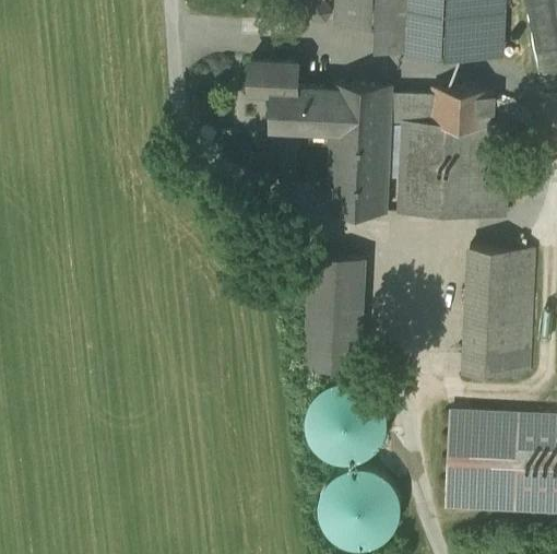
[(339,0),(338,28),(378,30),(377,54),(419,56),(421,26),(434,26),(435,7),(422,7),(422,0),(339,0)]
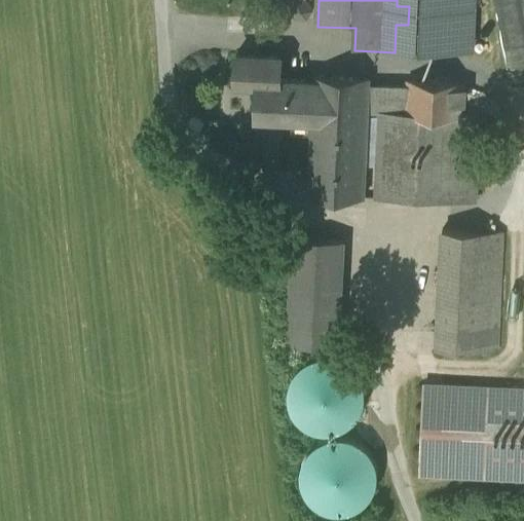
[(475,0),(397,0),(397,6),(409,6),(408,25),(396,25),(395,52),(473,56),(475,0)]
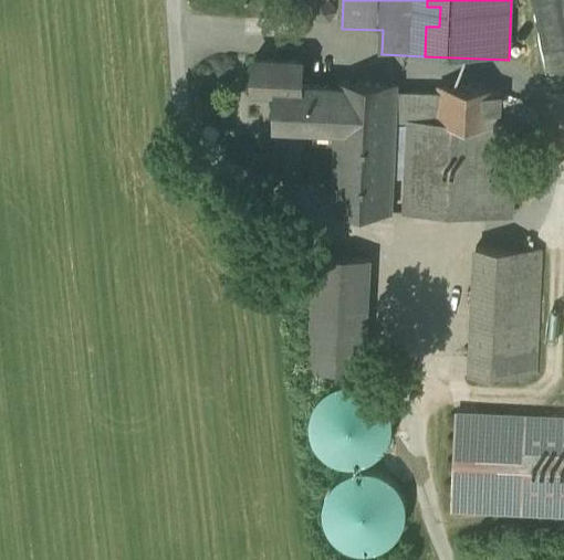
[(304,65),(257,63),(256,95),(280,96),(278,133),(317,135),(316,146),(337,147),(338,91),(303,90),(304,65)]
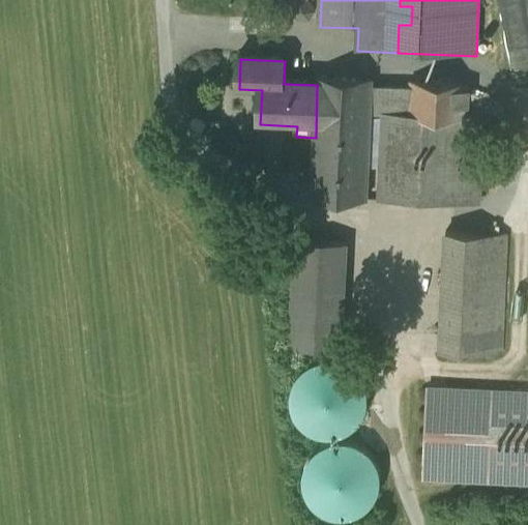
[(375,84),(318,82),(316,138),(313,198),(312,198),(312,201),(369,203),(369,200),(372,118),(374,90),(375,84)]
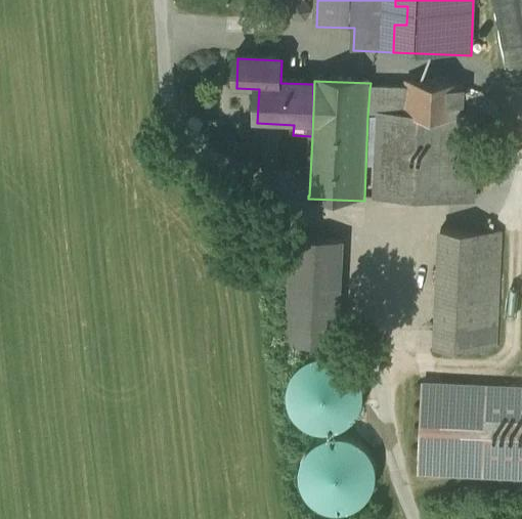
[(463,87),(407,85),(407,90),(370,89),(367,117),(380,118),(376,202),(475,206),(479,121),(462,120),(463,87)]
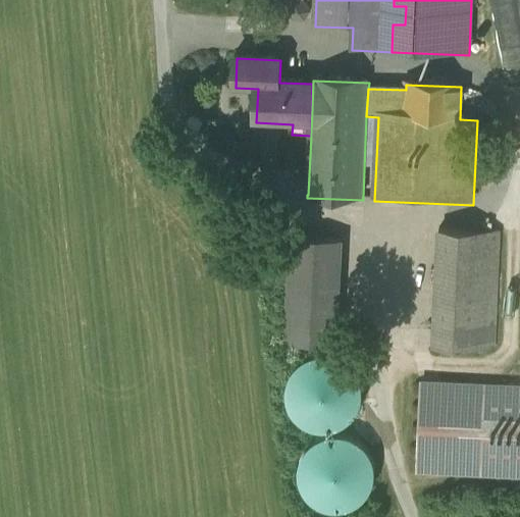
[(484,111),(485,107),(484,102),(481,99),(478,97),(473,96),(469,97),(466,99),(463,103),(462,107),(463,111),(466,115),(470,117),(474,118),(478,117),(482,115),(484,111)]
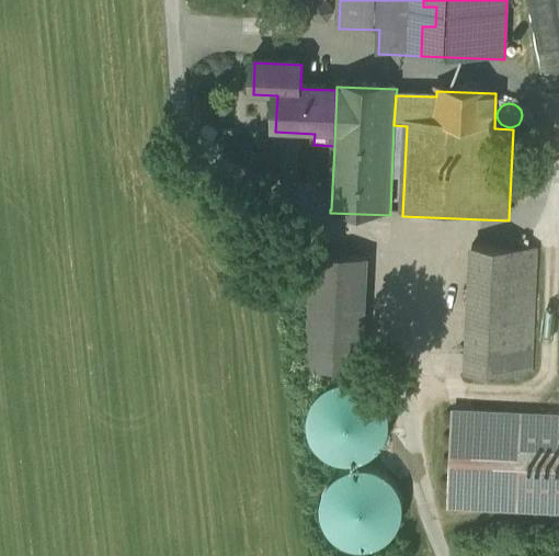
[(537,254),(474,251),(467,376),(532,379),(537,254)]
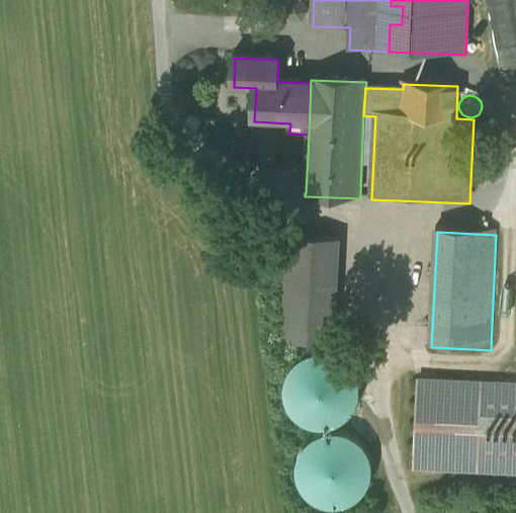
[(339,242),(290,240),(285,343),(334,345),(339,242)]
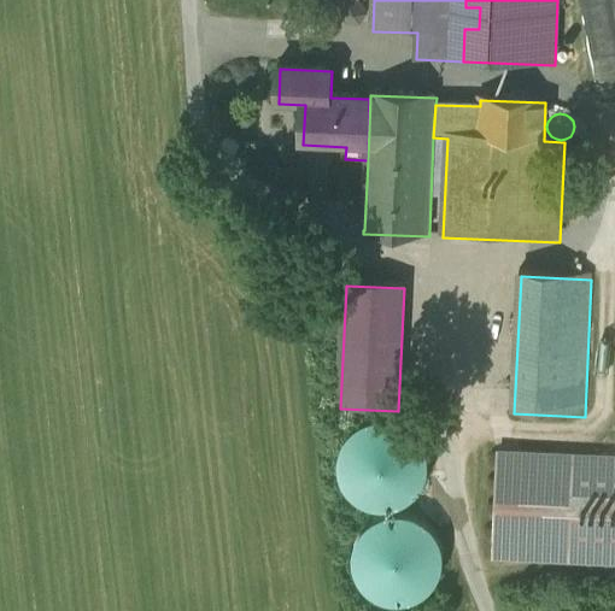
[(419,505),(413,427),(333,434),(340,512),(419,505)]
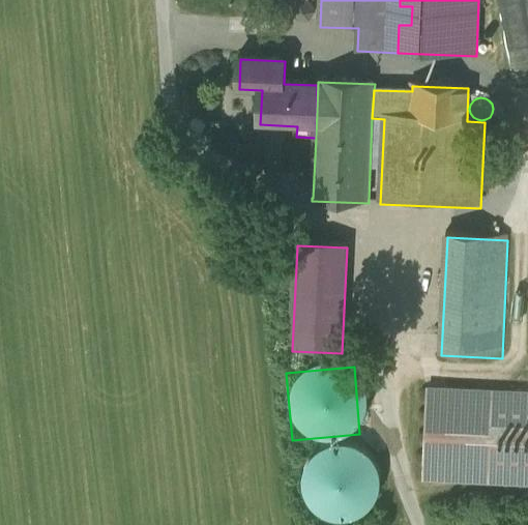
[(527,403),(430,399),(426,484),(527,488),(527,403)]
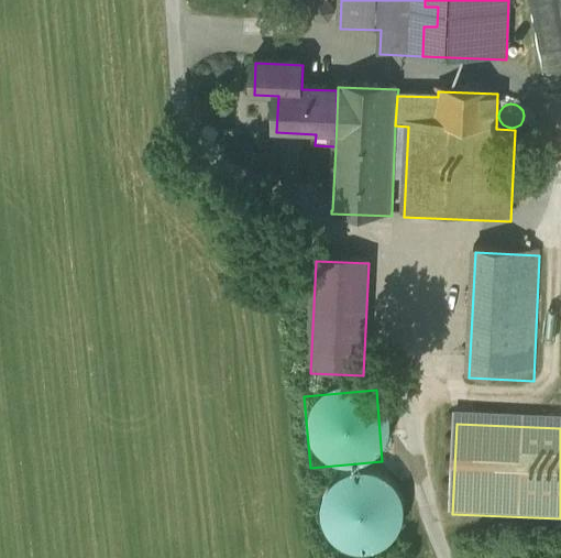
[(353,557),(405,527),(367,465),(323,491),(329,502),(310,513),(338,557),(353,557)]
